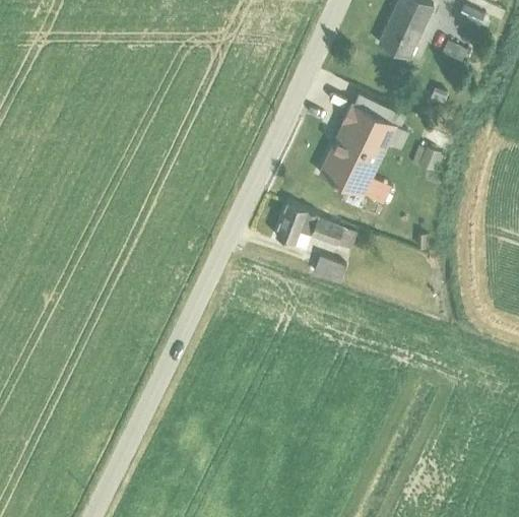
[(420,0),(399,0),(378,46),(409,60),(411,56),(413,57),(417,49),(415,48),(435,6),(420,0)]
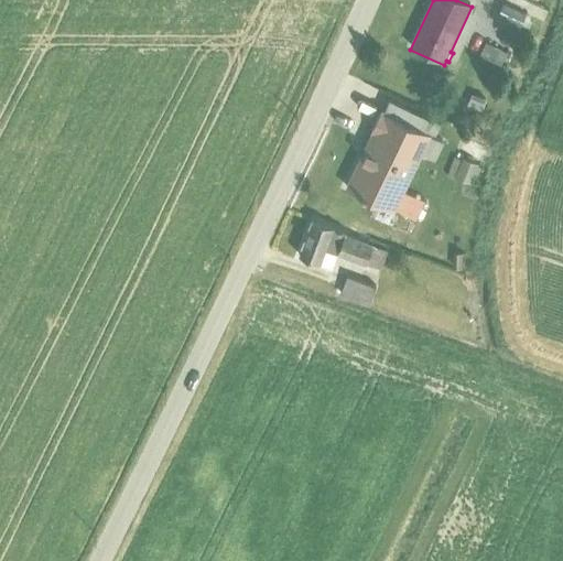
[(504,7),(496,20),(520,32),(527,18),(504,7)]
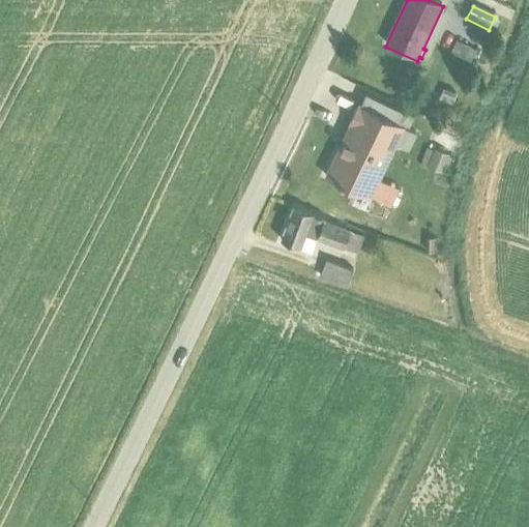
[(456,42),(449,55),(474,66),(478,59),(474,57),(476,53),(456,42)]
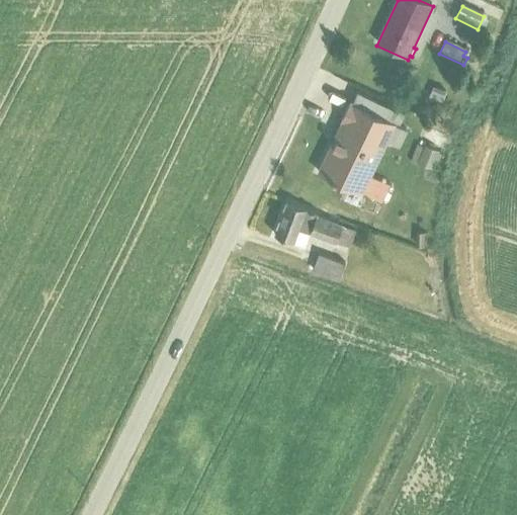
[(328,151),(318,174),(362,195),(363,193),(381,202),(390,186),(371,177),(397,124),(399,125),(404,114),(357,93),(352,104),(349,102),(340,120),(344,122),(330,152),(328,151)]
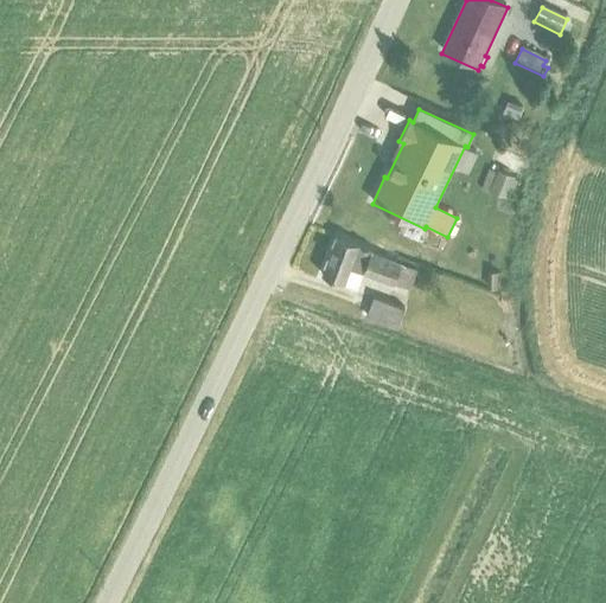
[(501,152),(493,166),(520,178),(525,165),(501,152)]
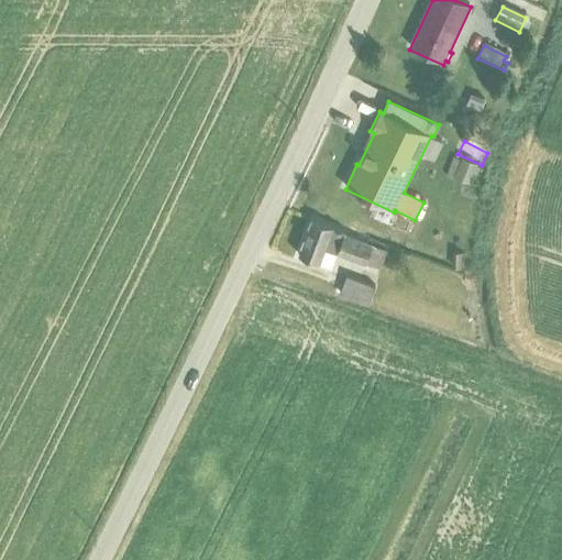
[(452,158),(445,176),(470,186),(477,165),(461,160),(461,162),(452,158)]
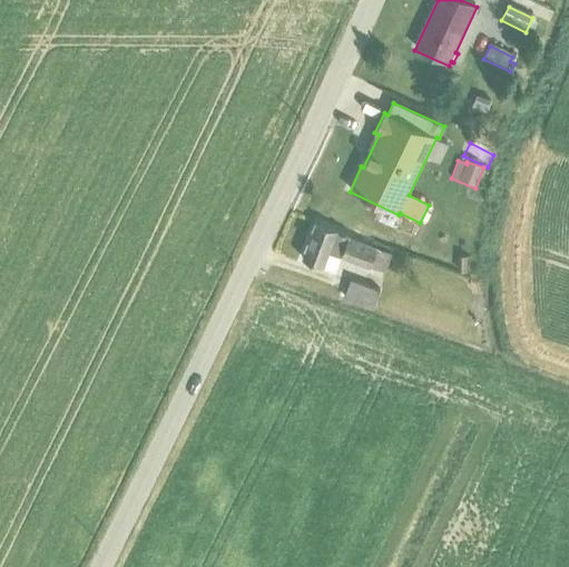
[(315,224),(301,261),(336,274),(341,260),(370,271),(370,270),(385,275),(392,257),(315,224)]
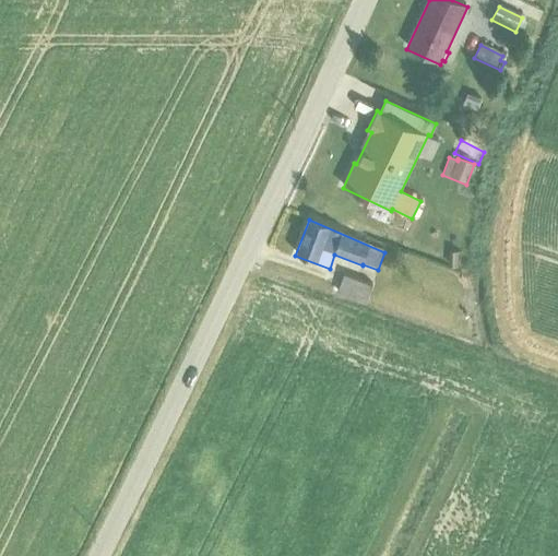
[(343,276),(336,296),(366,306),(372,287),(343,276)]
